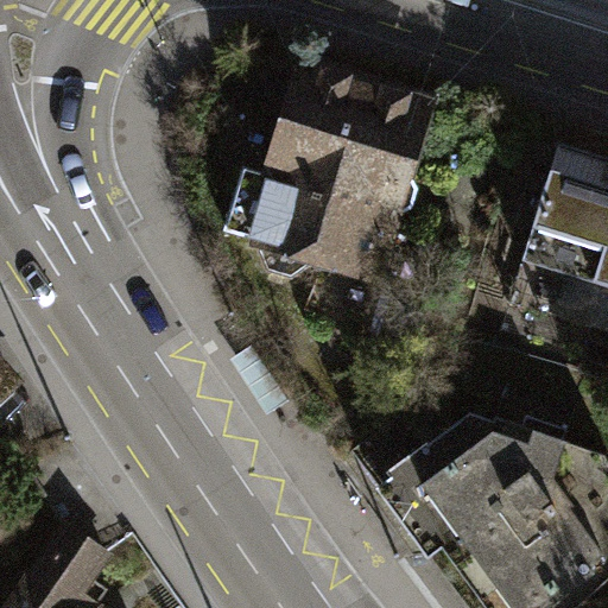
[(242,166),(223,226),(258,234),(255,247),(266,266),(291,273),(309,263),(312,254),(372,272),(425,101),(304,64),(270,175),(242,166)]
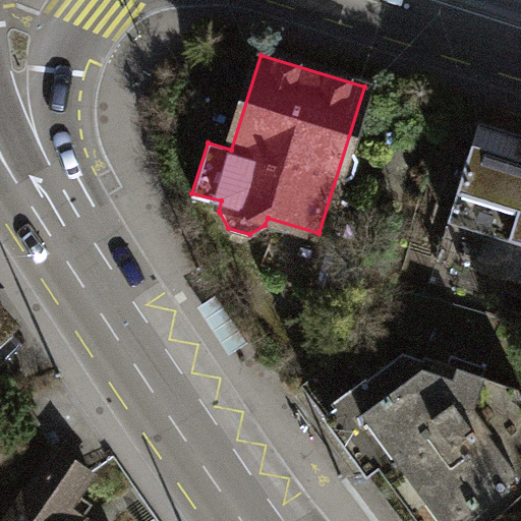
[(520,135),(480,124),(451,222),(520,243),(520,135)]
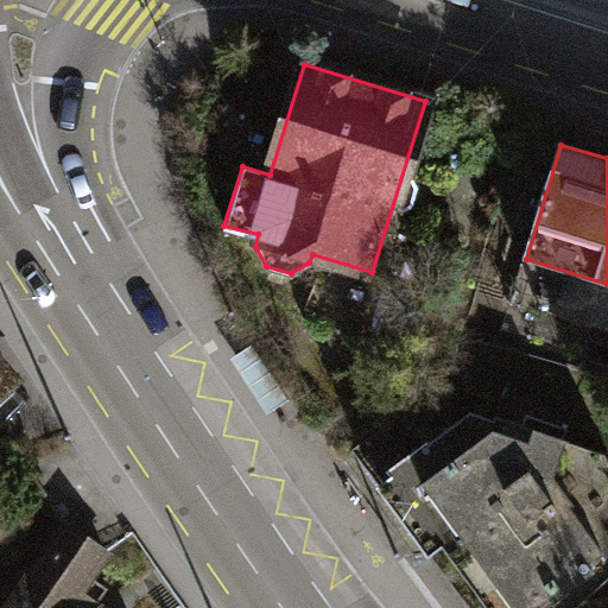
[(0,391),(13,380),(0,367),(0,391)]
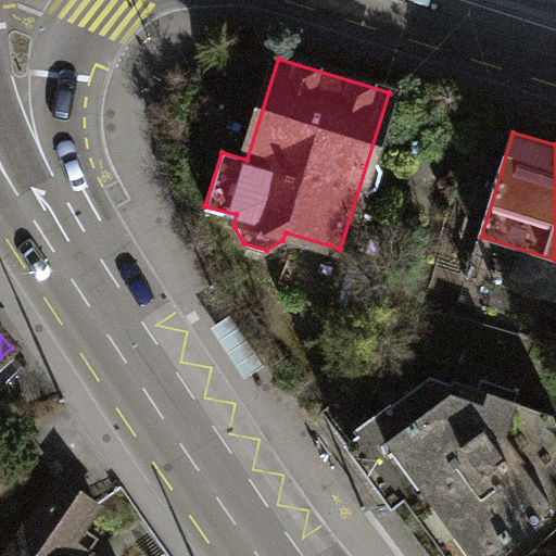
[(428,378),(353,430),(445,555),(525,555),(555,526),(555,420),(554,416),(428,378)]
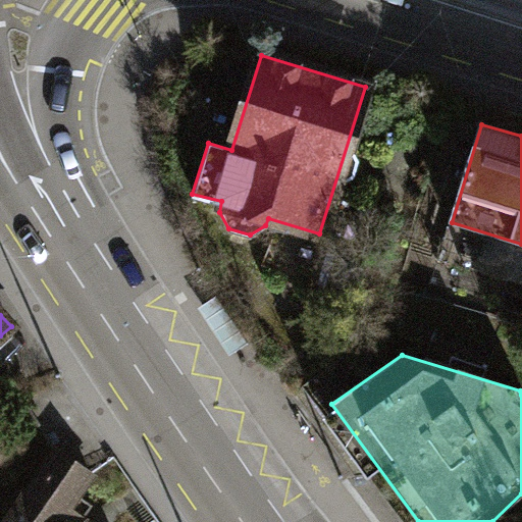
[(0,520),(0,521),(60,521),(56,518),(89,471),(57,450),(27,493),(21,489),(0,520)]
